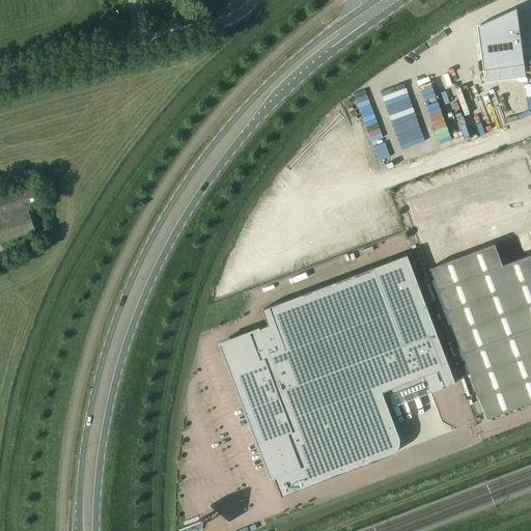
[(516,7),(496,17),(477,26),(483,70),(524,64),(518,15),(516,7)]
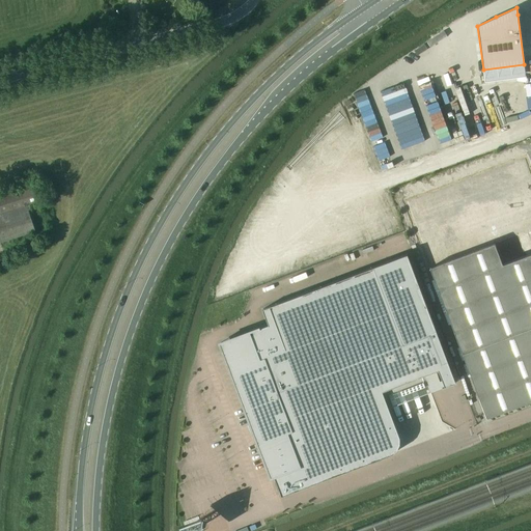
[(528,85),(528,76),(521,76),(521,80),(511,80),(511,85),(528,85)]
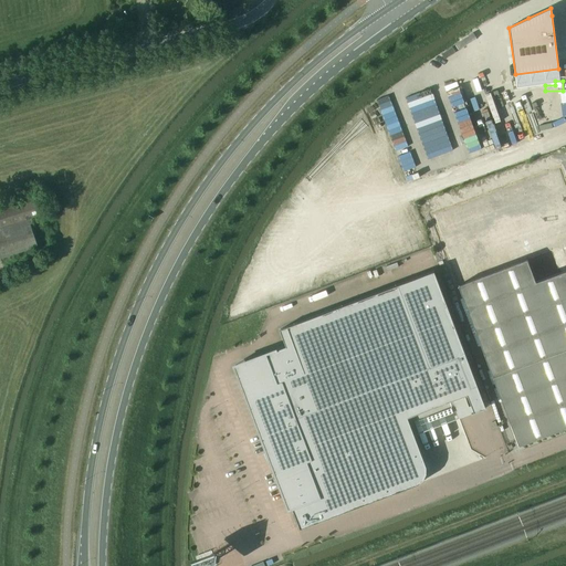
[(429,88),(405,96),(423,160),(433,157),(435,161),(444,158),(442,152),(448,150),(429,88)]
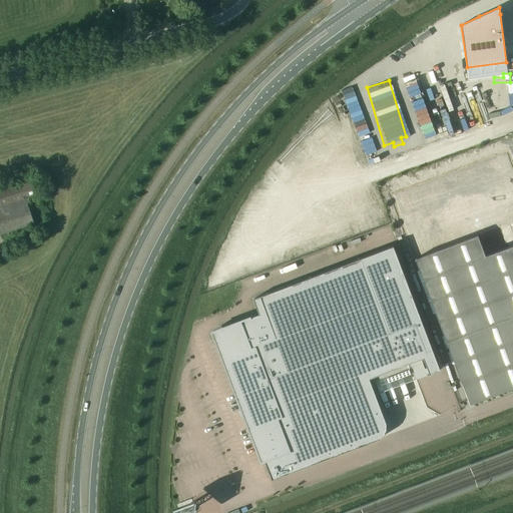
[(489,90),(473,97),(484,123),(500,116),(489,90)]
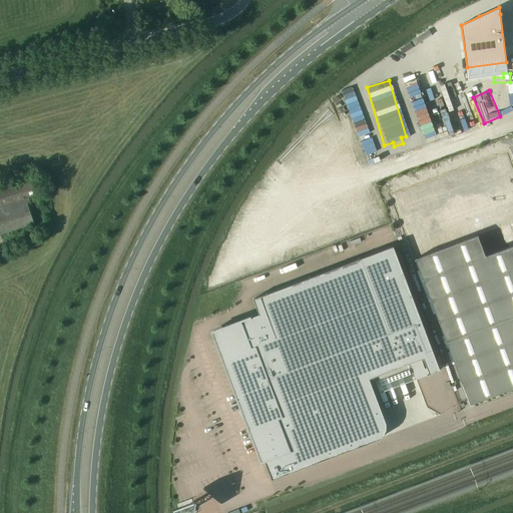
[(346,95),(366,164),(378,161),(358,92),(346,95)]
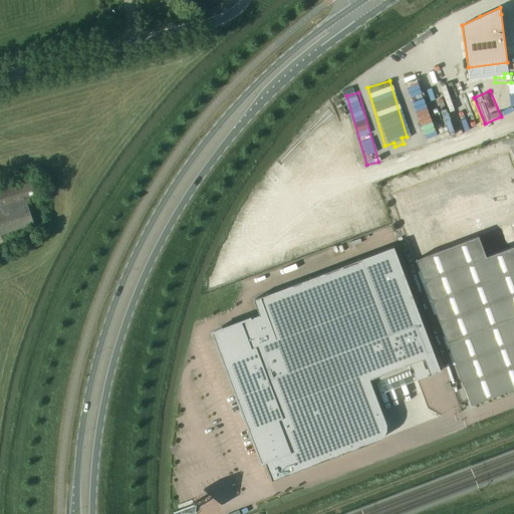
[(441,116),(428,119),(426,111),(416,114),(424,143),(457,134),(453,120),(443,123),(441,116)]
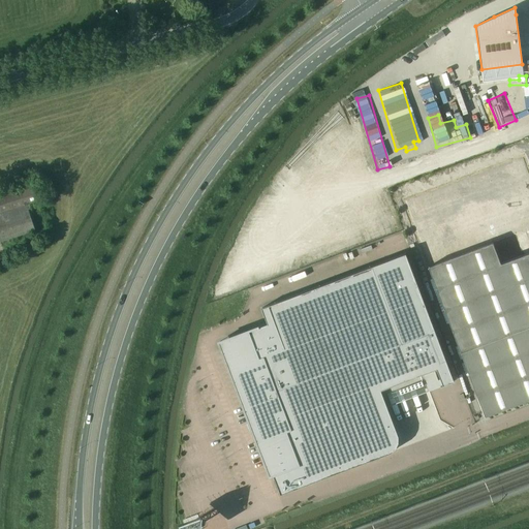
[(528,252),(501,263),(493,243),(463,165),(399,190),(428,267),(461,352),(528,325),(528,252)]
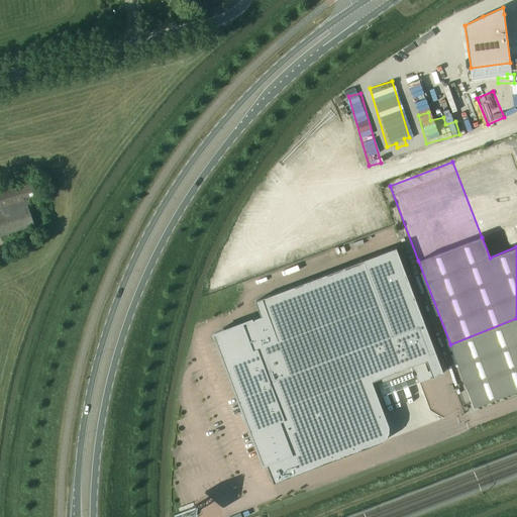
[(0,191),(0,236),(34,226),(26,200),(37,196),(32,182),(0,191)]
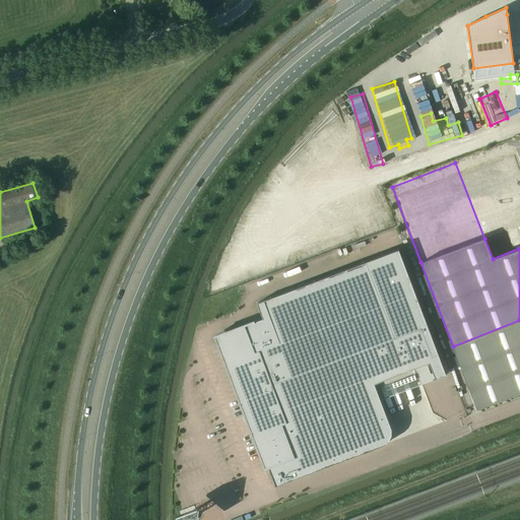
[(401,256),(258,305),(263,319),(244,326),(245,329),(217,339),(238,414),(235,415),(255,429),(265,465),(268,464),(275,484),(379,446),(386,439),(387,434),(387,428),(385,423),(375,390),(432,369),(438,385),(449,381),(401,256)]
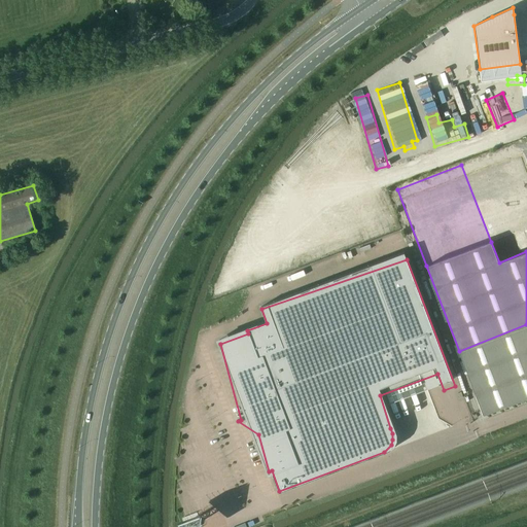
[(526,398),(526,324),(459,351),(483,415),(526,398)]
